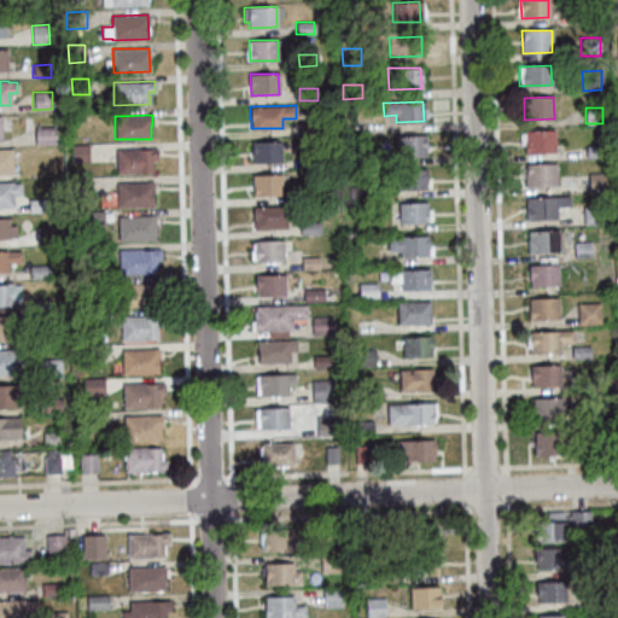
[(362,130),(348,132),(348,120),(362,120),(362,130)]
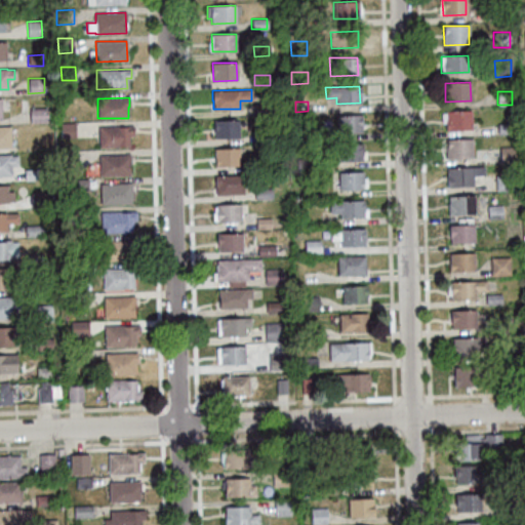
[(254,114),(254,104),(271,104),(271,113),(254,114)]
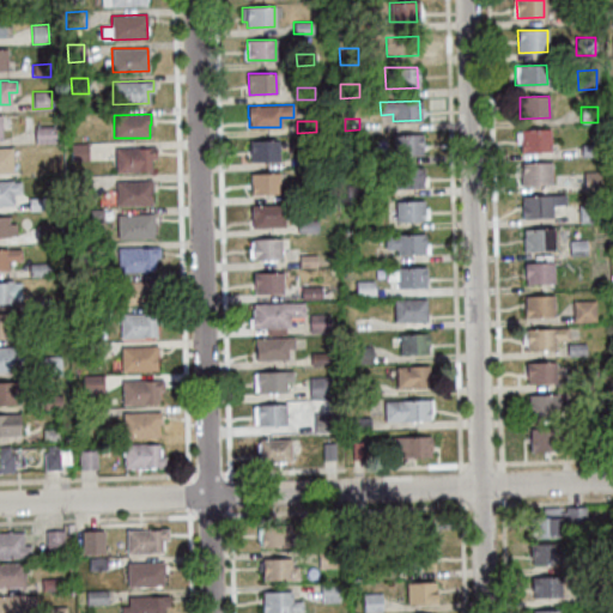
[(54,126),(54,143),(35,143),(35,127),(54,126)]
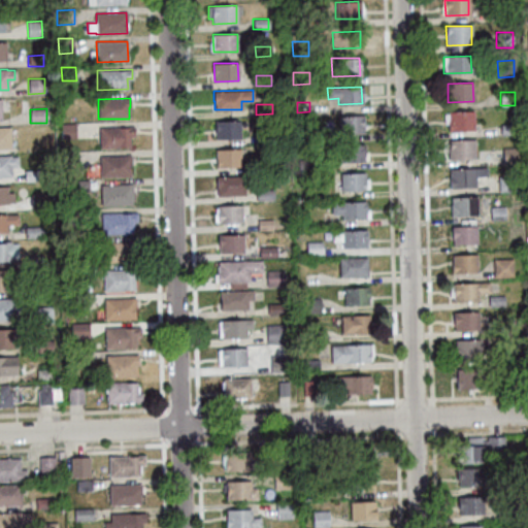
[(473,129),(449,130),(449,123),(443,123),(443,113),(448,113),(448,111),(473,110),(473,129)]
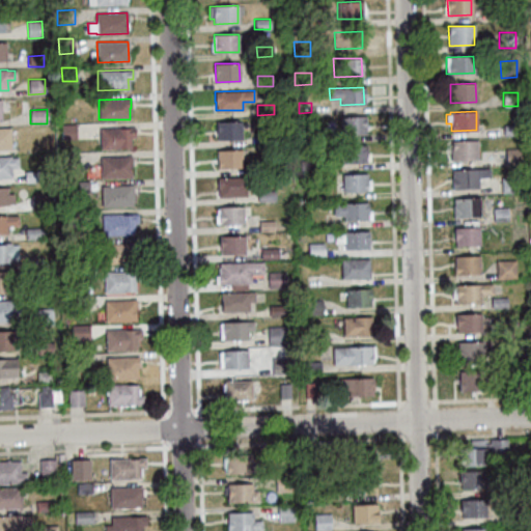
[(341,134),(340,117),(365,117),(365,134),(341,134)]
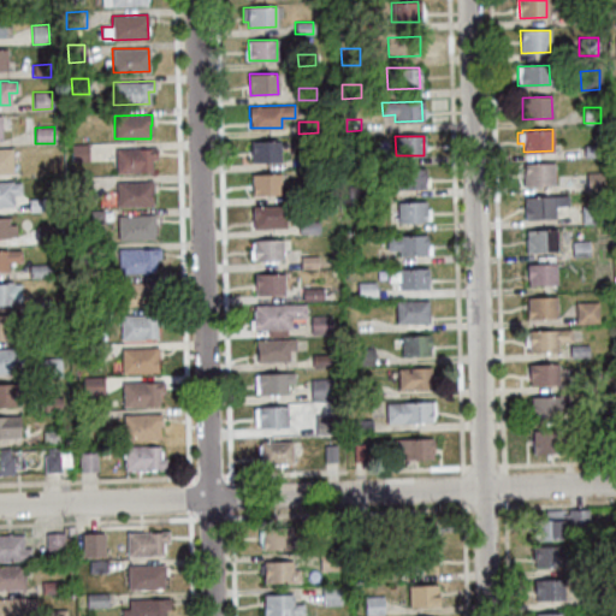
[(252,141),(279,140),(279,160),(252,161),(252,141)]
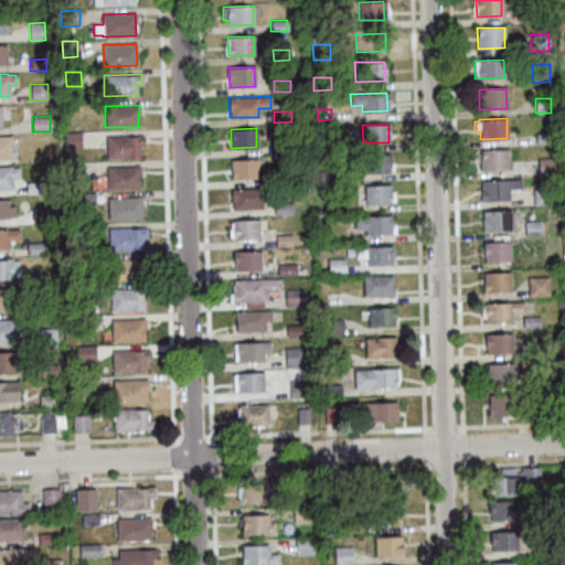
[(65,148),(64,132),(80,132),(80,147),(65,148)]
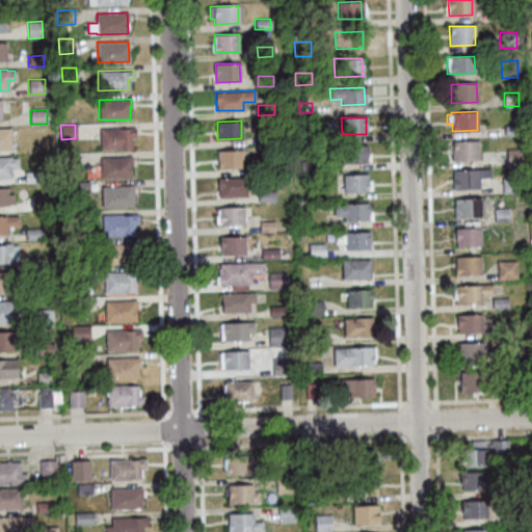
[(521,135),(504,135),(504,126),(520,126),(521,135)]
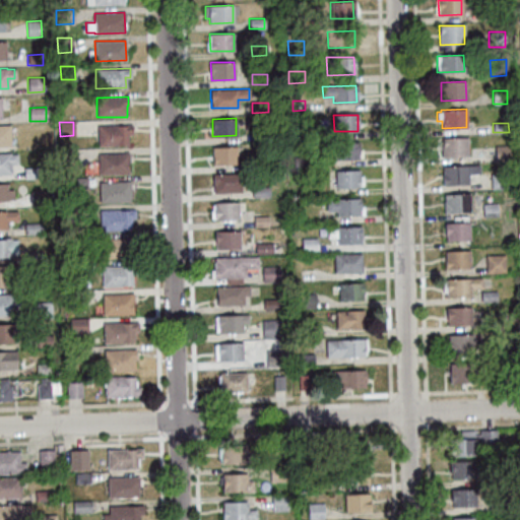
[(0,125),(8,125),(9,145),(0,145),(0,125)]
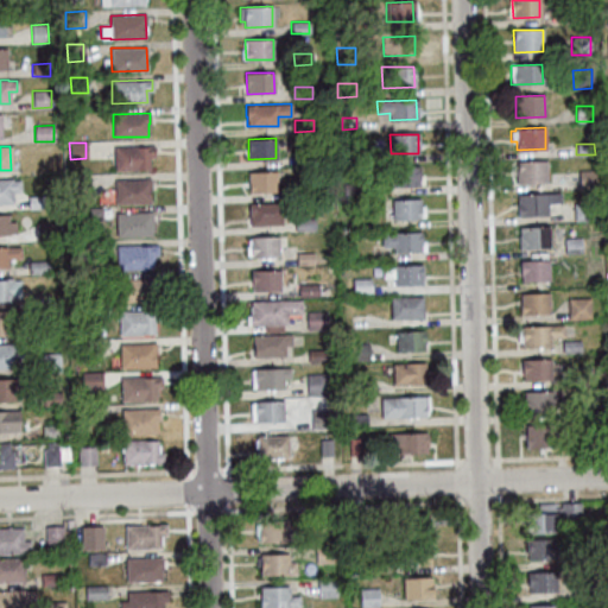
[(114,146),(154,146),(154,156),(149,156),(149,169),(114,169),(114,146)]
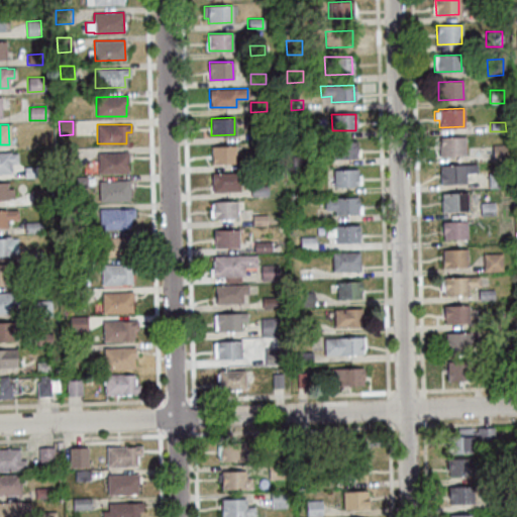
[(291,138),(291,129),(306,129),(306,138),(291,138)]
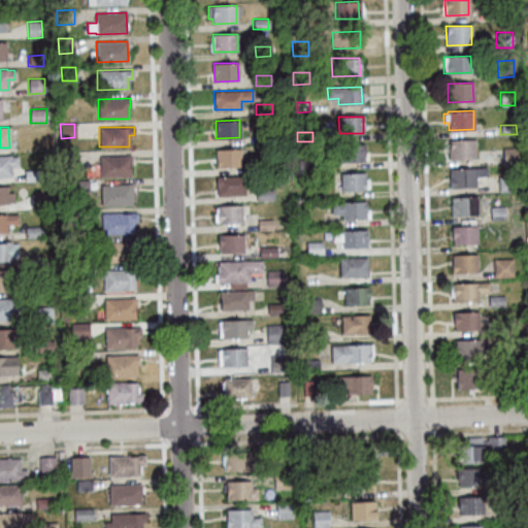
[(256,133),(270,133),(270,142),(256,143),(256,133)]
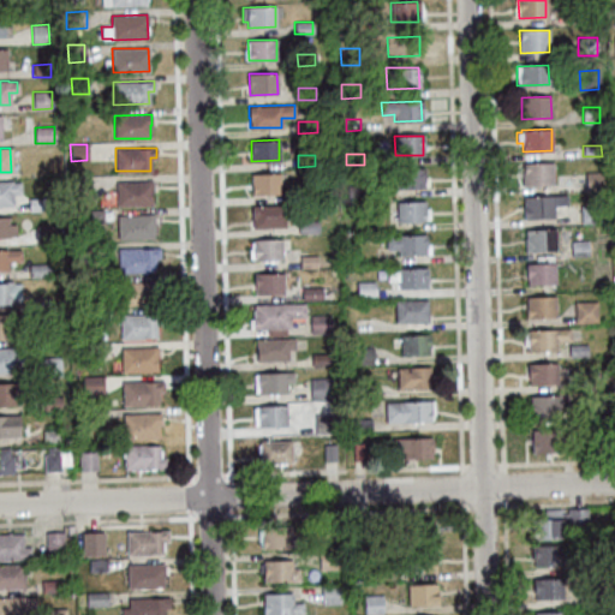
[(523,163),(551,162),(553,184),(523,185),(523,163)]
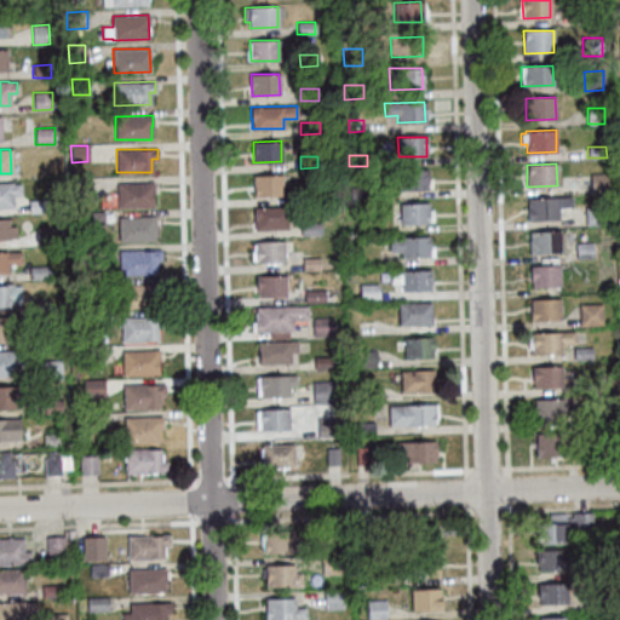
[(399,190),(399,170),(426,170),(428,189),(399,190)]
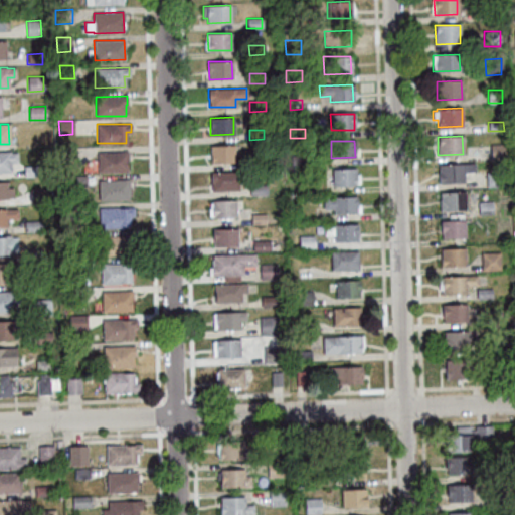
[(491,145),(503,144),(504,159),(491,159),(491,145)]
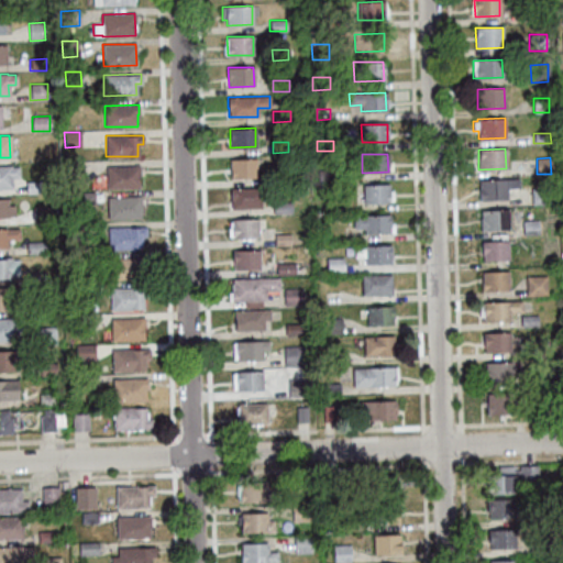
[(256,177),(230,178),(230,159),(255,158),(256,177)]
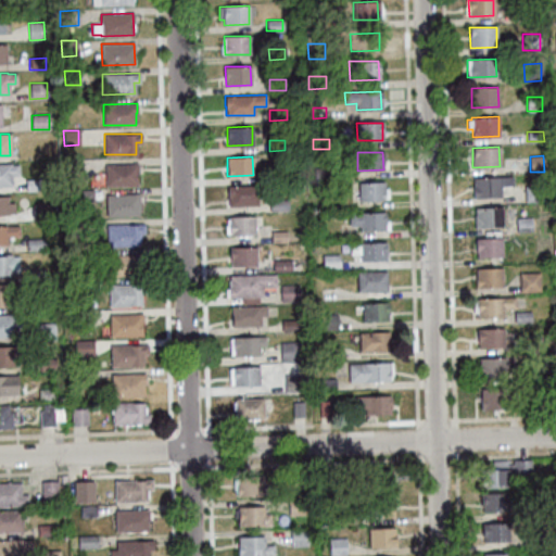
[(80,178),(65,178),(65,163),(80,162),(80,178)]
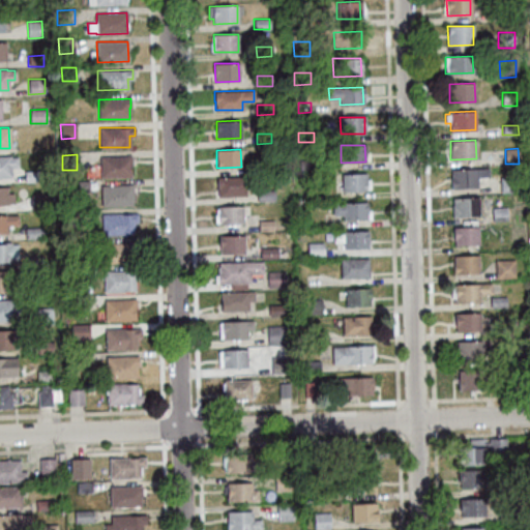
[(99,177),(99,156),(130,155),(130,165),(129,165),(129,176),(99,177)]
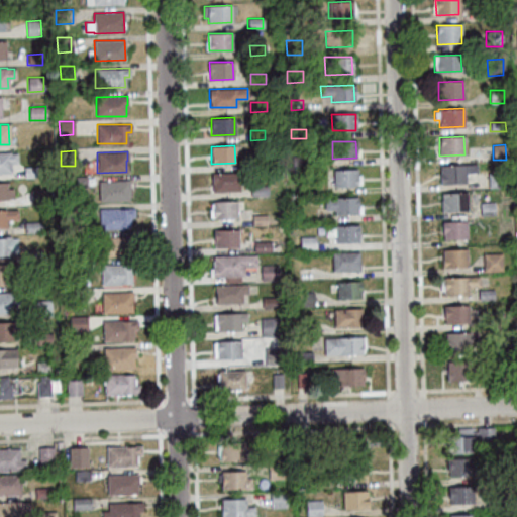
[(0,152),(9,152),(9,153),(16,153),(16,163),(9,163),(9,173),(0,173),(0,152)]
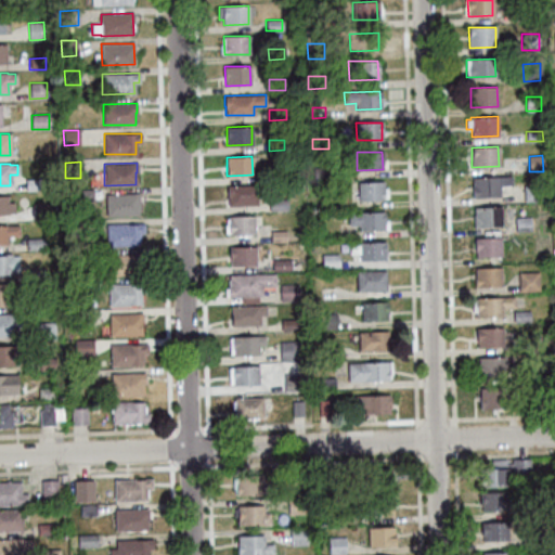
[(283,166),(283,180),(269,180),(269,166),(283,166)]
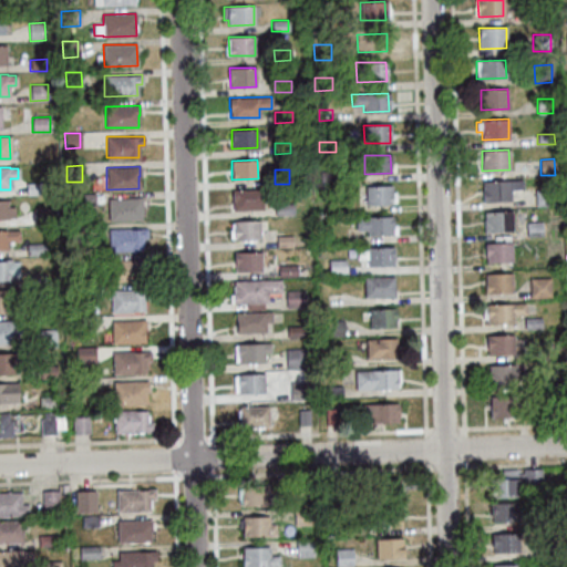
[(320,182),(320,172),(336,171),(336,182),(320,182)]
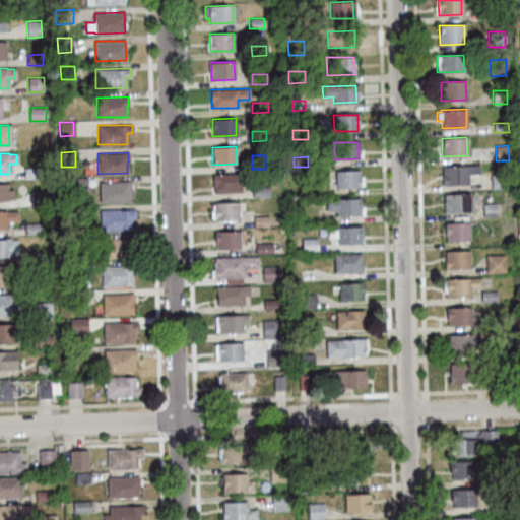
[(478,165),(478,174),(467,174),(467,184),(443,185),(442,167),(478,165)]
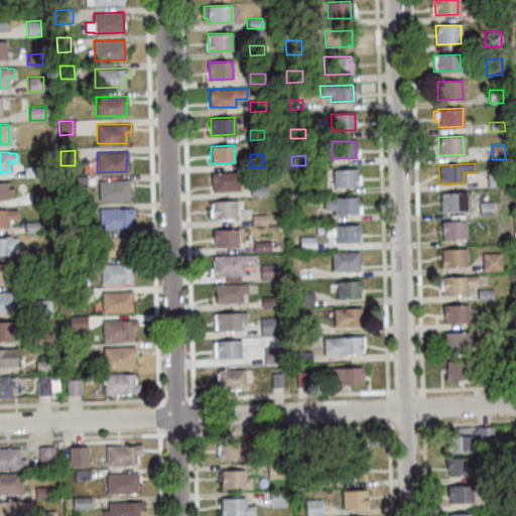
[(23,166),(39,166),(39,175),(23,176),(23,166)]
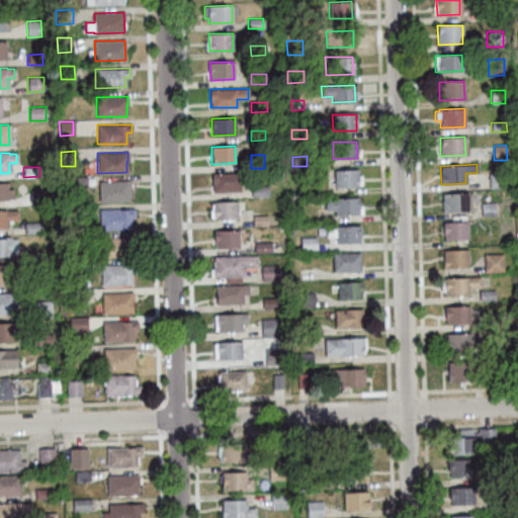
[(357,186),(334,187),(334,170),(357,169),(357,186)]
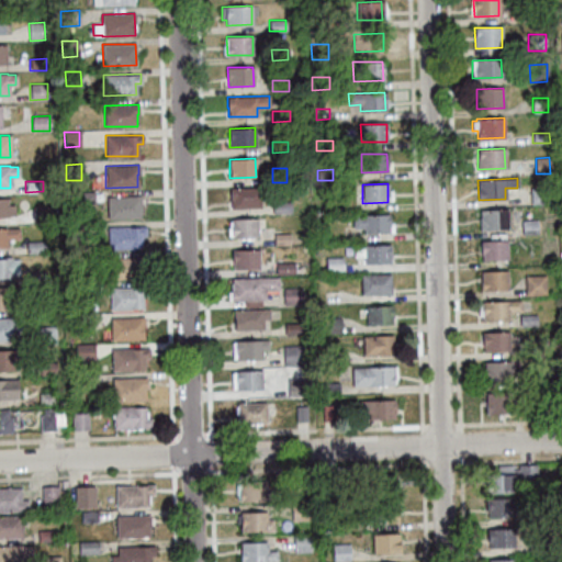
[(231,188),(259,188),(260,206),(231,208),(231,188)]
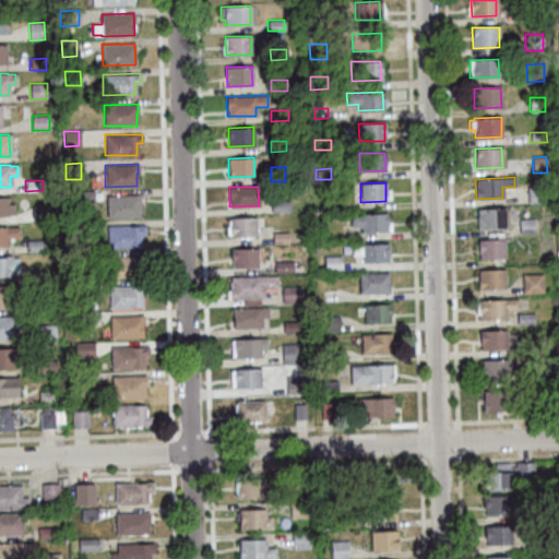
[(546,187),(546,202),(528,202),(527,187),(546,187)]
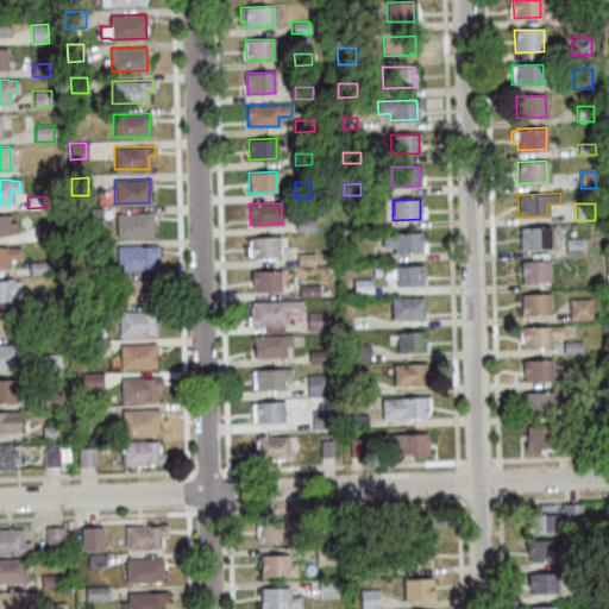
[(81,208),(98,208),(98,220),(81,220),(81,208)]
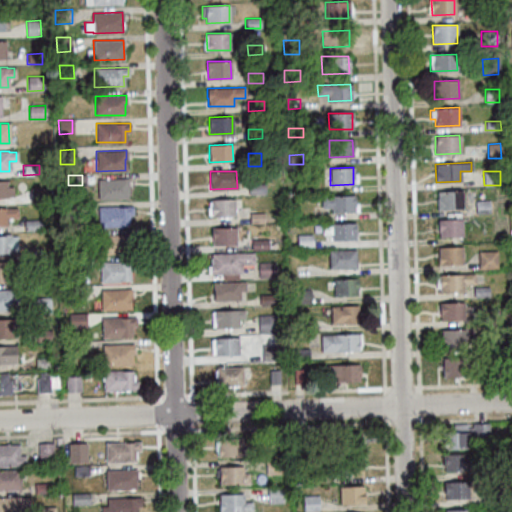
[(98,198),(97,179),(126,179),(127,198),(98,198)]
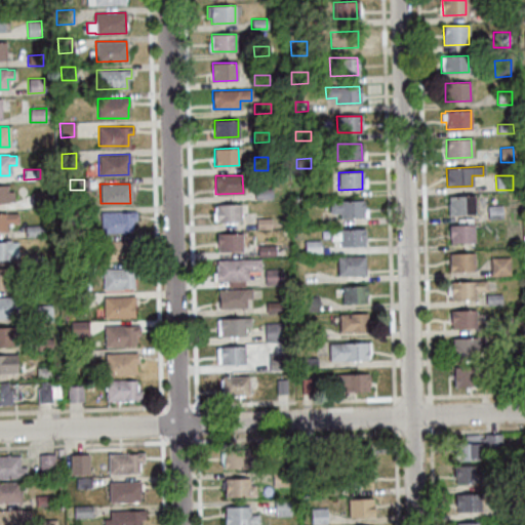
[(7,202),(0,202),(0,186),(6,186),(6,191),(11,191),(12,200),(7,201),(7,202)]
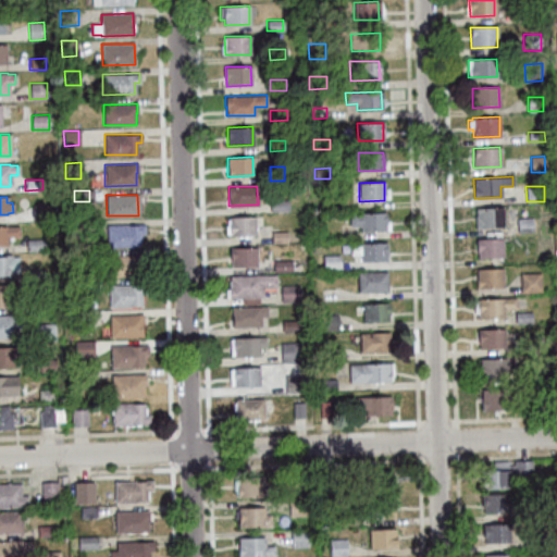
[(270,211),(270,200),(287,200),(288,210),(270,211)]
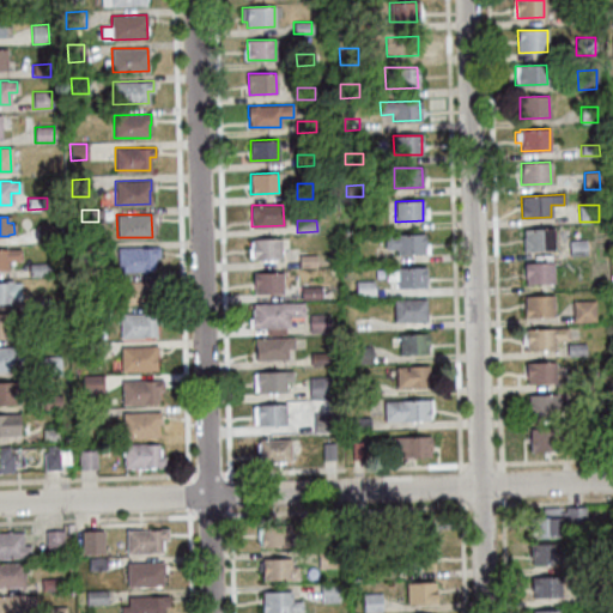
[(36,226),(54,225),(55,242),(36,243),(36,226)]
